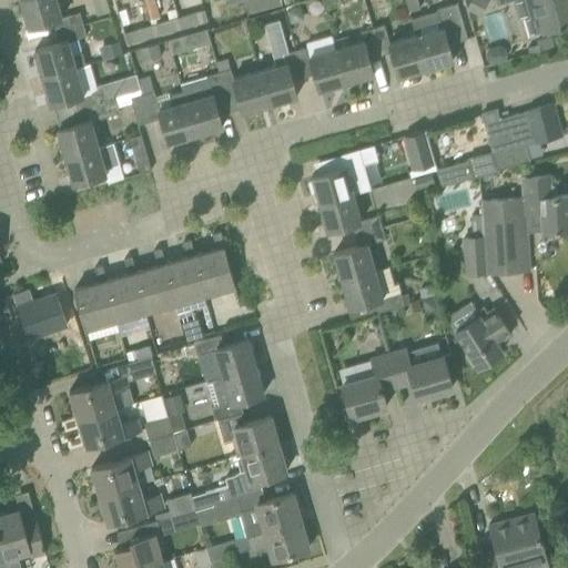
[(56,0),(20,0),(28,27),(52,20),(56,31),(82,23),(79,12),(78,11),(61,16),(57,3),(56,0)]
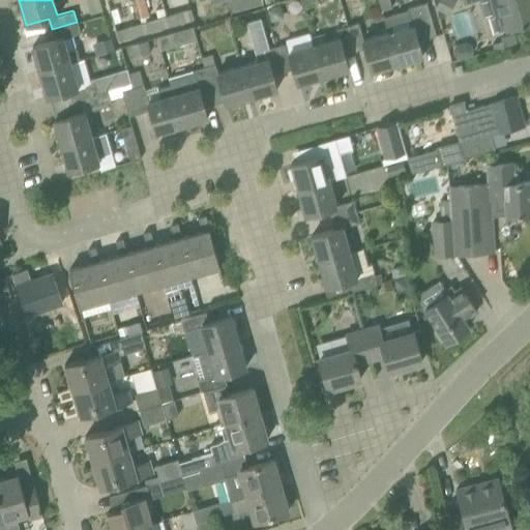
[(143,0),(134,0),(140,17),(148,15),(143,0)]
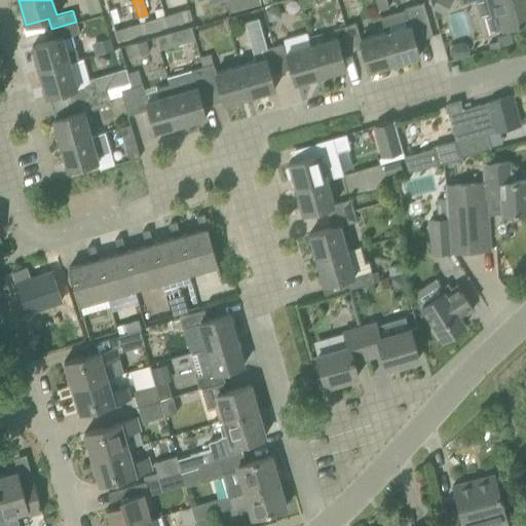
[(259,0),(229,0),(225,1),(226,3),(229,14),(261,5),(259,0)]
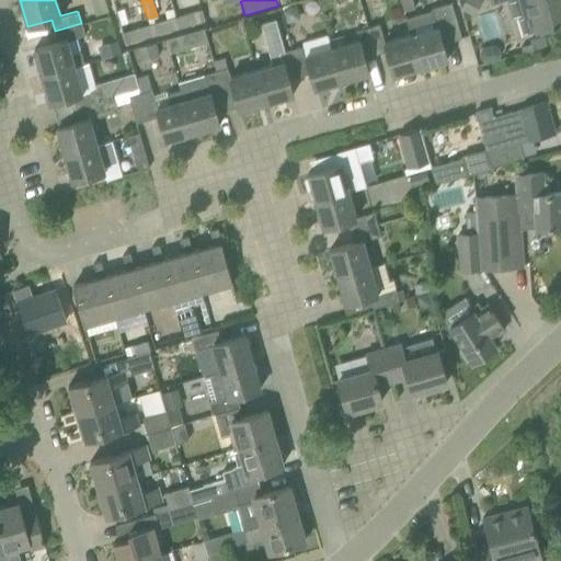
[(411,0),(400,0),(402,10),(414,7),(411,0)]
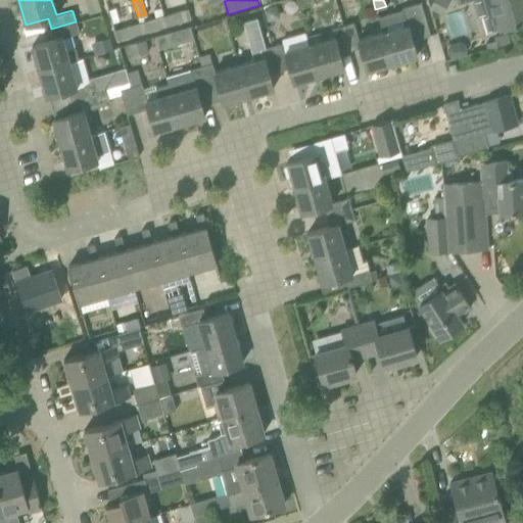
[(448,2),(443,0),(433,0),(429,8),(442,14),(448,2)]
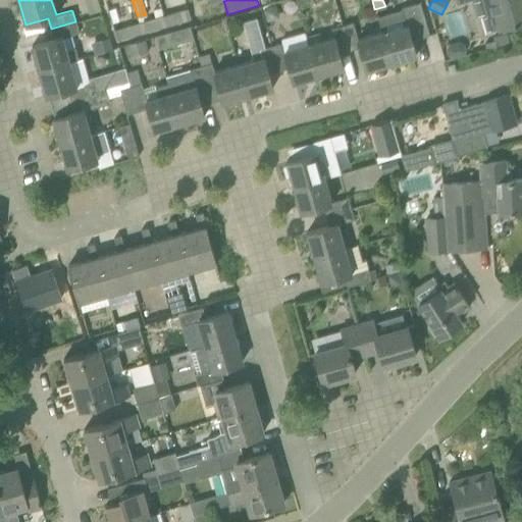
[(521,0),(455,0),(456,3),(468,0),(475,0),(480,13),(485,32),(500,29),(521,20),(521,0)]
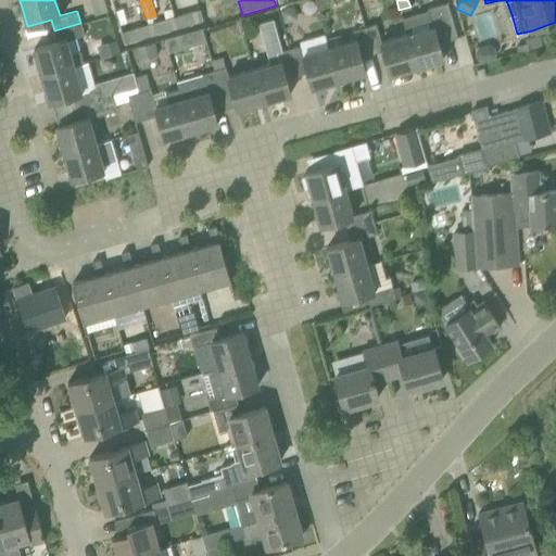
[(402,19),(406,34),(416,66),(442,59),(438,42),(456,37),(446,3),(427,9),(428,11),(402,19)]
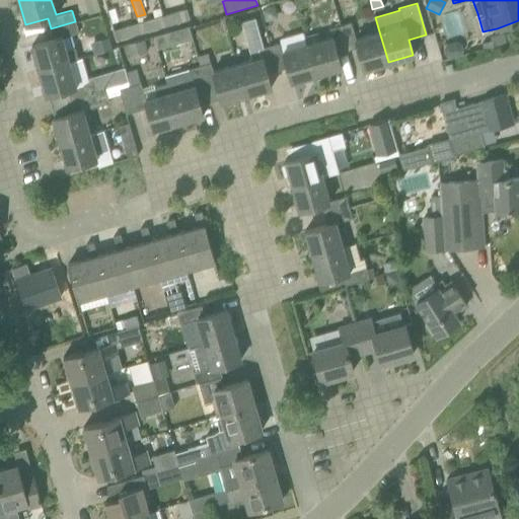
[(262,8),(265,20),(276,17),(273,5),(262,8)]
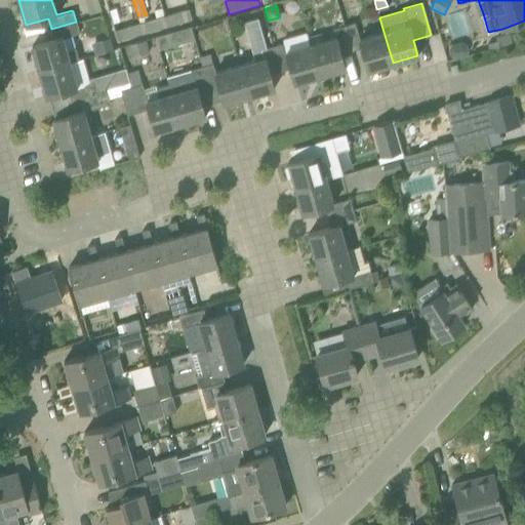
[(157,17),(164,15),(161,7),(155,9),(157,17)]
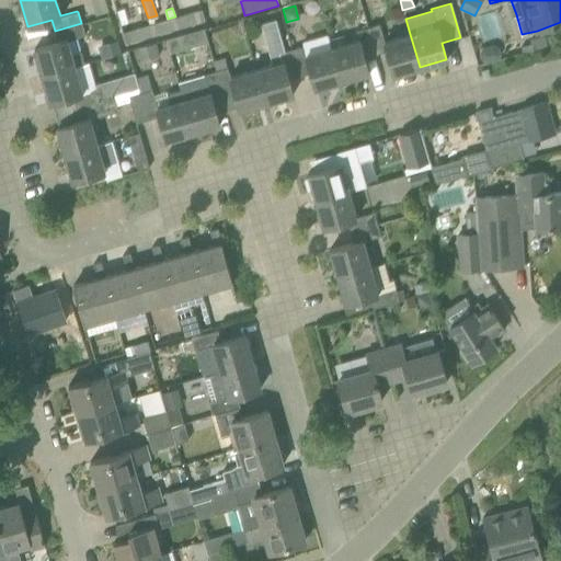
[(205,20),(202,9),(175,16),(178,27),(205,20)]
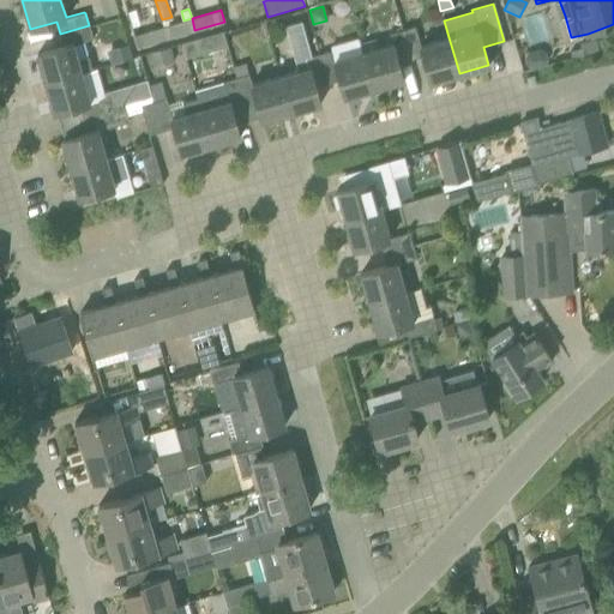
[(184,20),(163,26),(167,38),(194,30),(192,18),(184,20)]
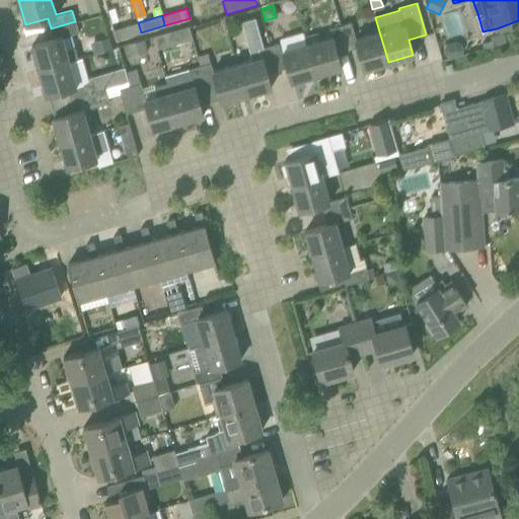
[(38,70),(68,62),(78,59),(75,48),(65,50),(61,36),(77,31),(75,21),(51,28),(54,39),(30,46),(38,70)]
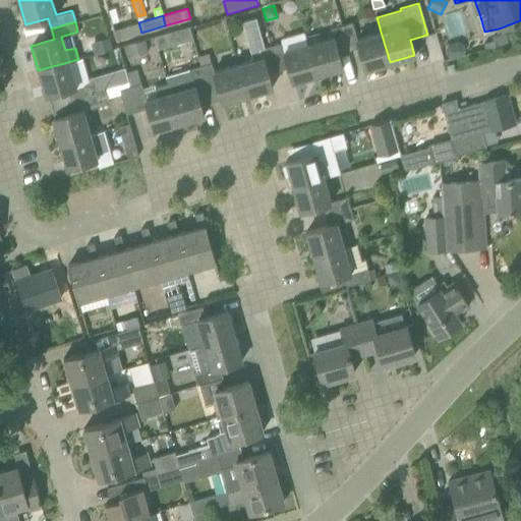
[(351,21),(341,24),(348,51),(358,48),(364,69),(390,62),(381,32),(355,39),(351,21)]
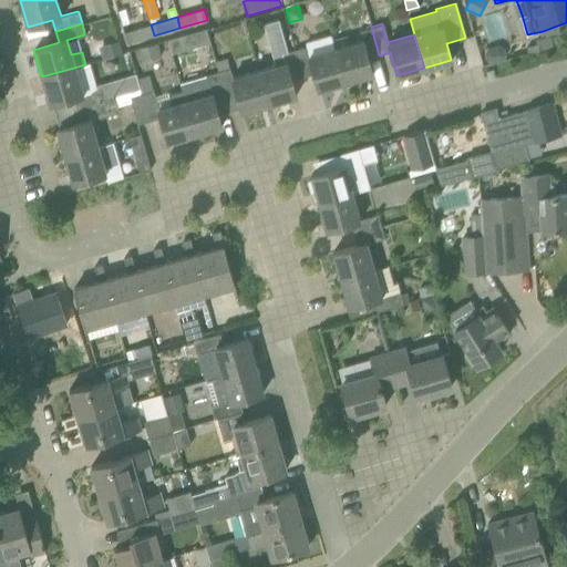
[(154,35),(151,24),(124,32),(126,43),(154,35)]
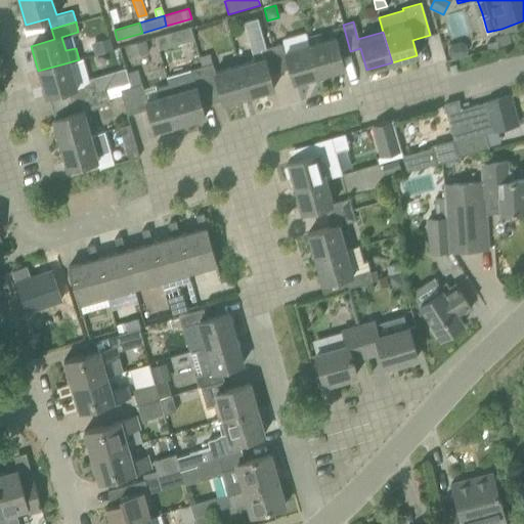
[(335,37),(310,44),(319,77),(344,70),(340,54),(350,51),(343,25),(332,28),(335,37)]
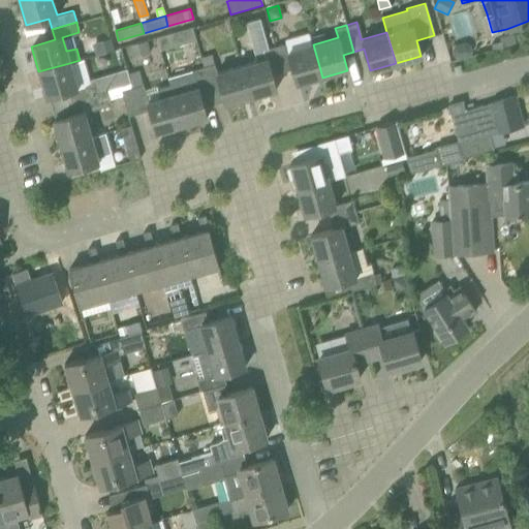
[(297,85),(322,78),(313,44),(309,31),(283,39),(284,42),(275,45),(282,71),(292,69),(297,85)]
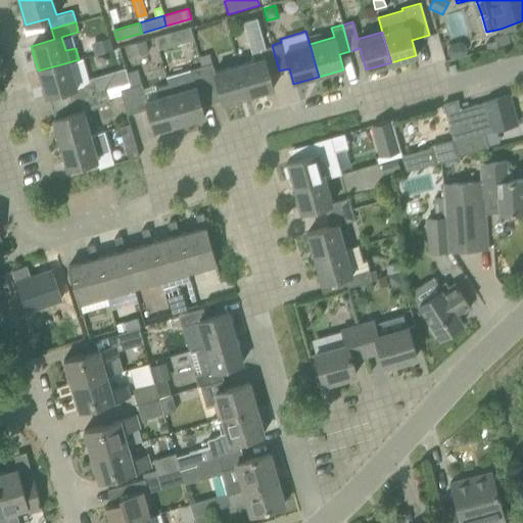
[(494,37),(496,45),(510,41),(508,33),(494,37)]
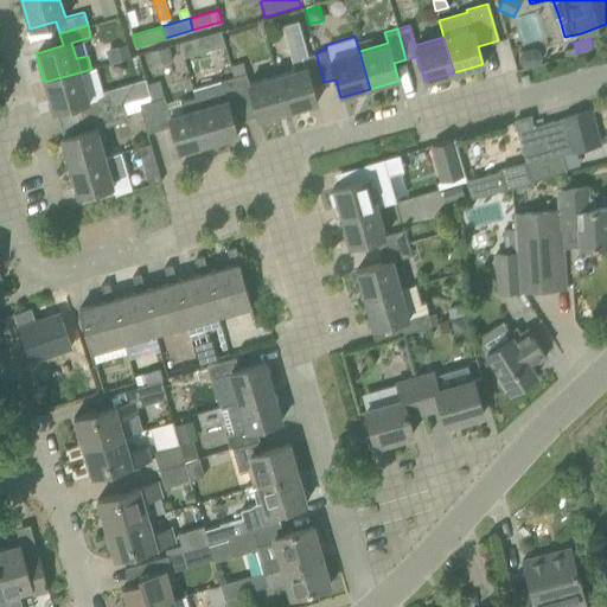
[(192,39),(179,43),(183,57),(197,53),(192,39)]
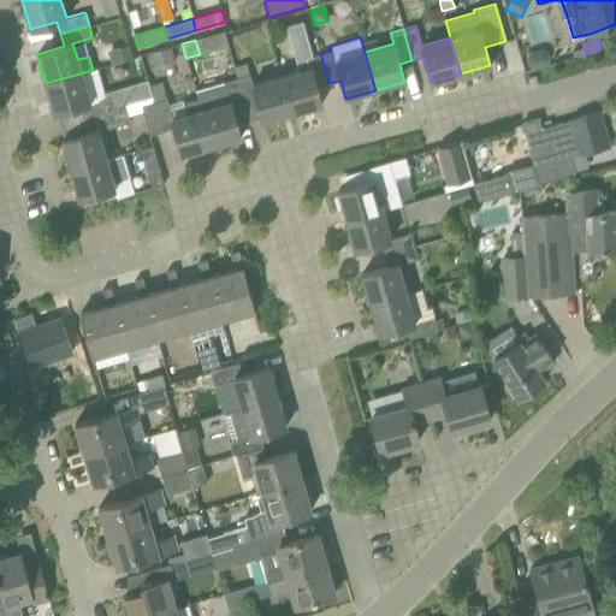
[(113,63),(132,58),(129,46),(110,51),(113,63)]
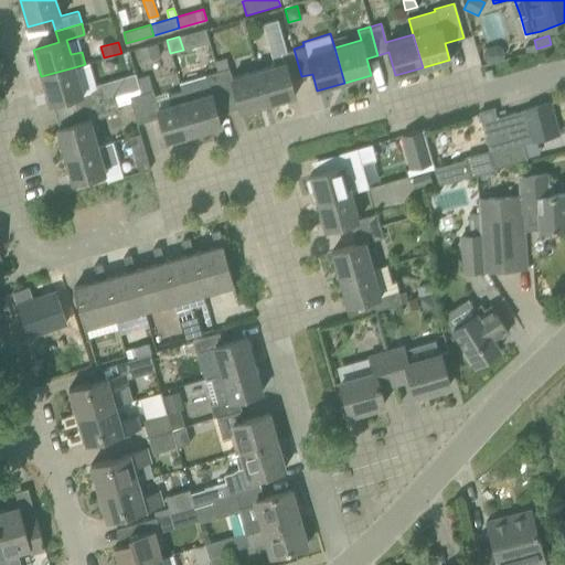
[(142,61),(159,56),(156,43),(138,48),(142,61)]
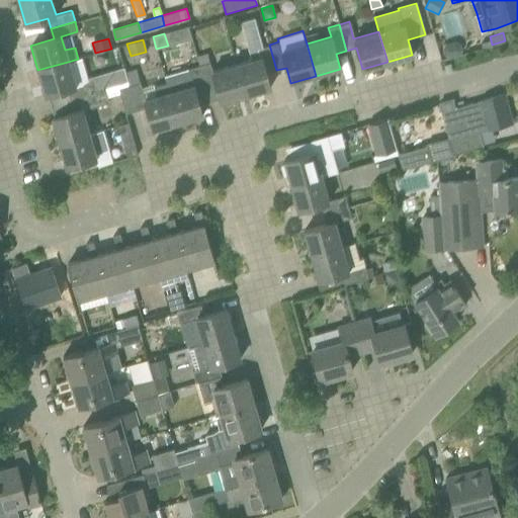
[(266,73),(276,70),(269,45),(259,48),(261,56),(236,64),(245,95),(270,88),(266,73)]
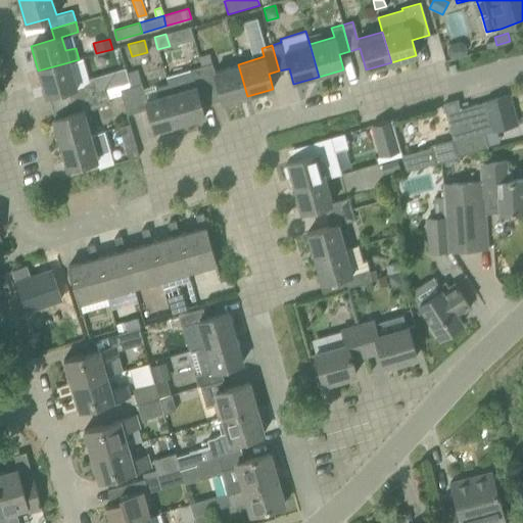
[(222,103),(247,96),(238,64),(214,72),(208,53),(198,56),(200,65),(210,103),(222,100),(222,103)]
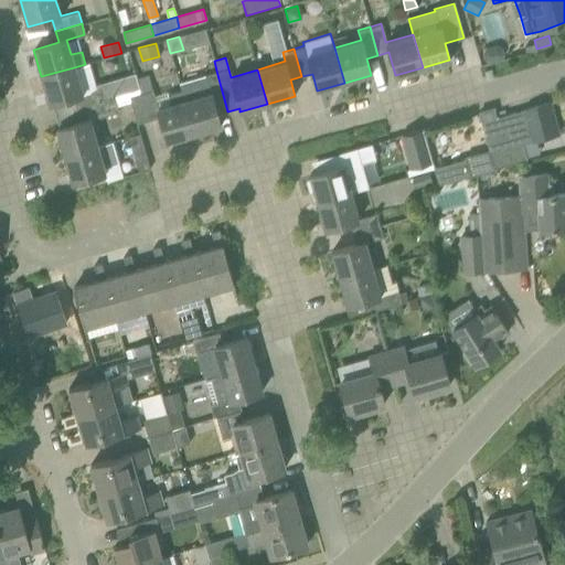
[(74,67),(41,76),(49,103),(74,96),(77,107),(103,99),(105,99),(102,87),(99,88),(97,88),(89,63),(85,64),(74,67)]
